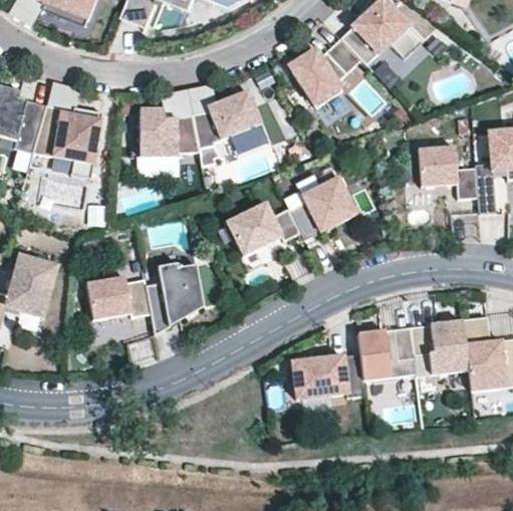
[(88,17),(95,0),(40,0),(46,3),(44,7),(72,18),(75,13),(88,17)]
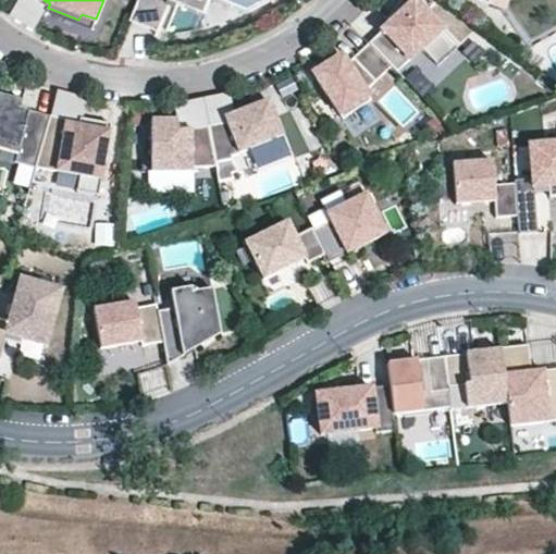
[(137,0),(131,16),(151,25),(161,0),(233,0),(244,4),(260,0),(137,0)]
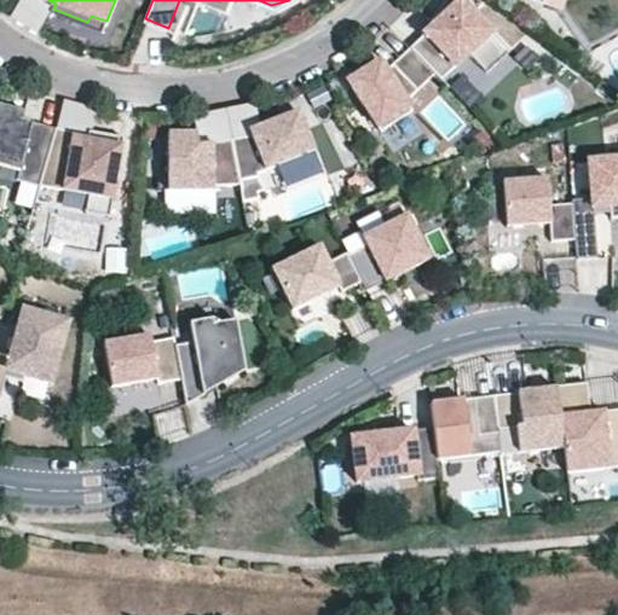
[(104,29),(107,21),(91,16),(87,22),(104,29)]
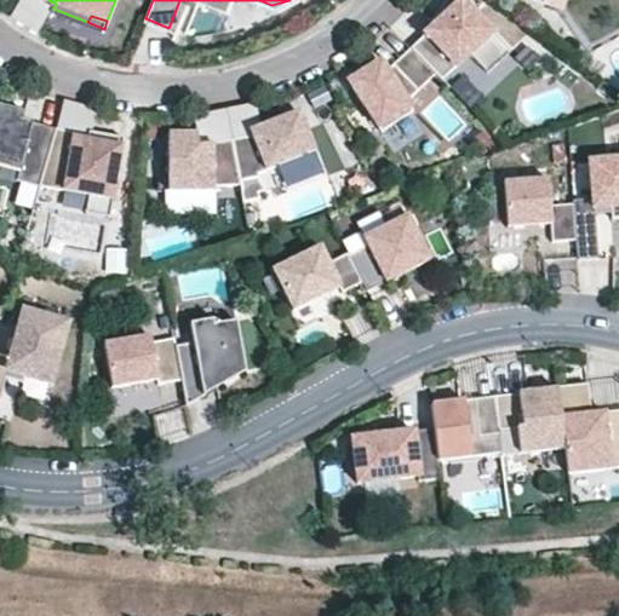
[(429,32),(437,24),(434,21),(425,29),(429,32)]
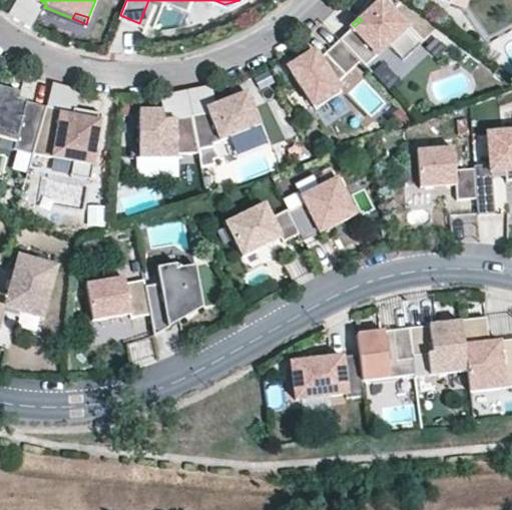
[(359,57),(339,36),(319,55),(316,52),(290,68),(315,106),(341,89),(336,81),(359,57)]
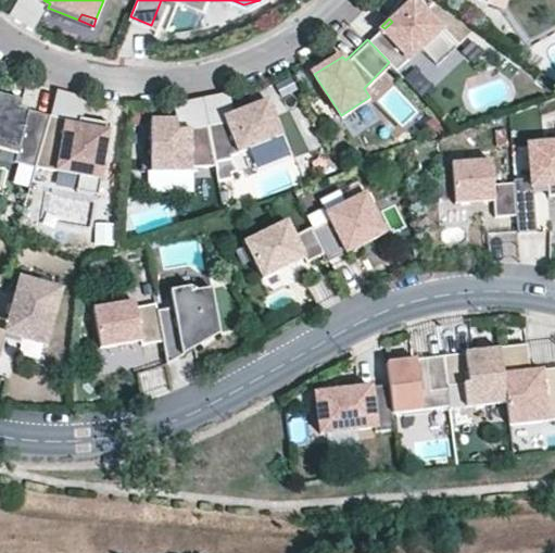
[(314,74),(342,57),(338,52),(312,70),(314,74)]
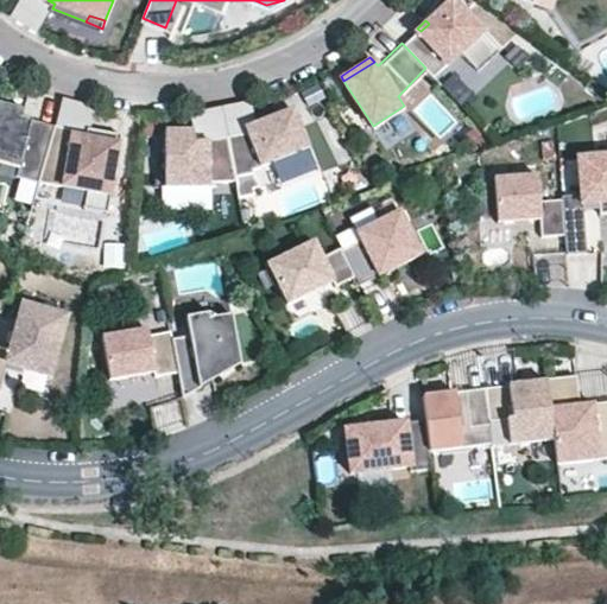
[(38,180),(54,124),(21,115),(24,106),(0,97),(0,159),(18,165),(16,175),(38,180)]
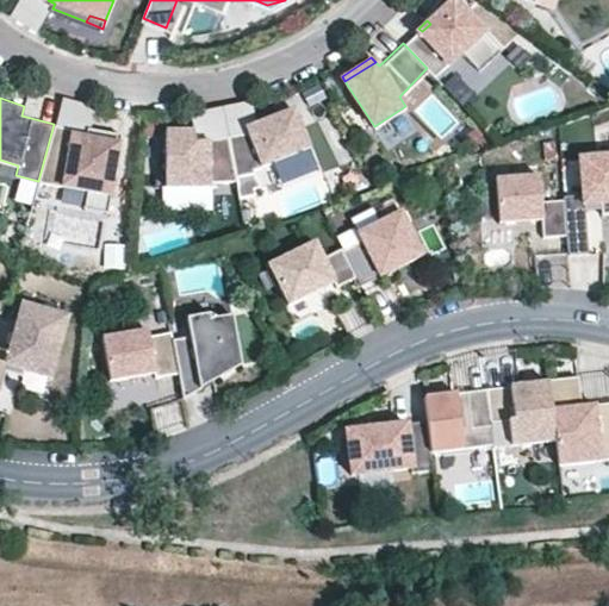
[(310,144),(294,107),(258,123),(260,129),(228,135),(235,174),(254,172),(254,167),(310,144)]
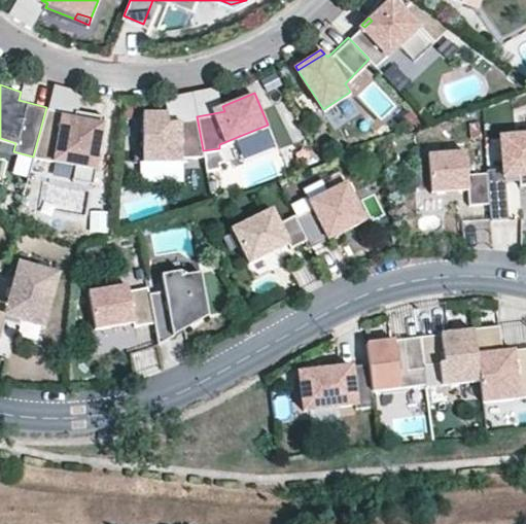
[(96,167),(106,114),(75,110),(73,114),(46,107),(33,156),(74,164),(96,167)]
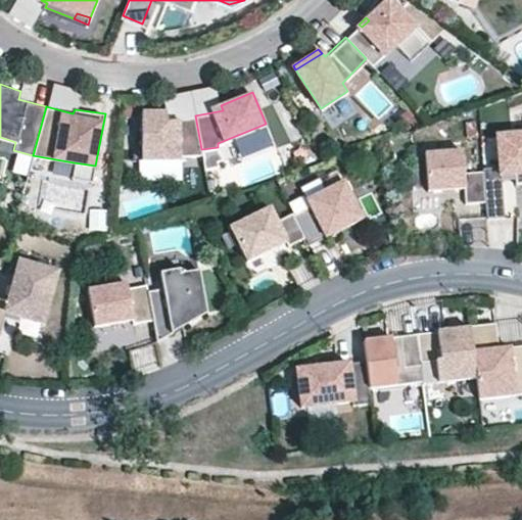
[(201,149),(195,115),(168,121),(167,115),(141,115),(141,158),(178,157),(178,154),(202,153),(201,149)]
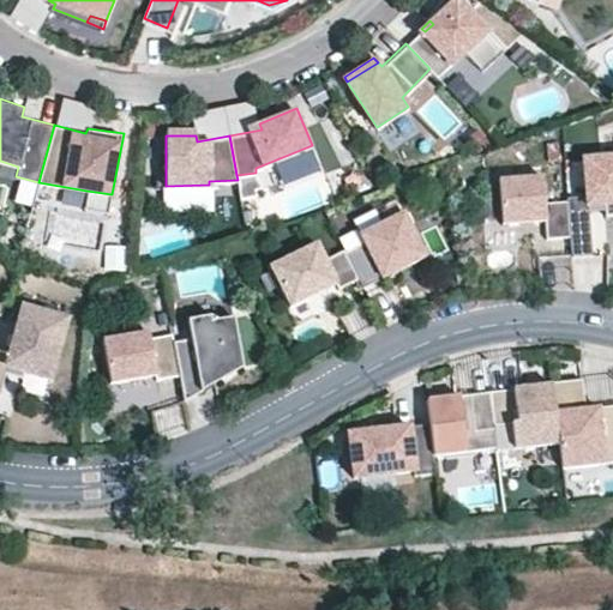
[(592,255),(589,216),(588,205),(604,204),(605,215),(612,213),(612,155),(583,158),(586,195),(566,197),(566,199),(570,235),(571,257),(592,255)]
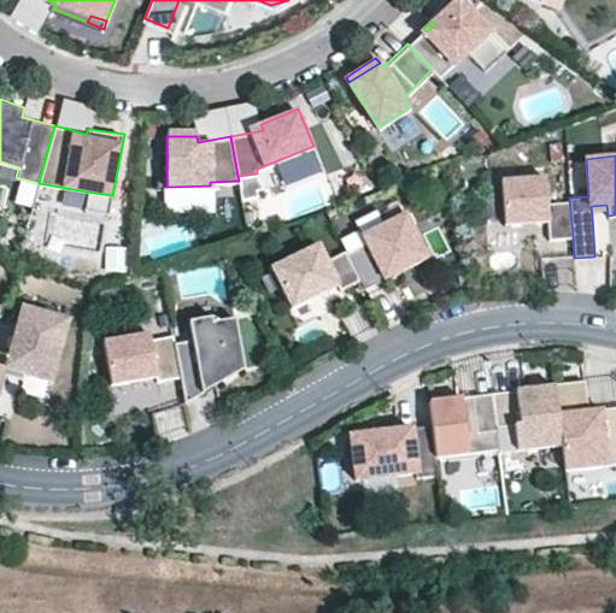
[(547,201),(545,175),(500,180),(502,188),(505,233),(547,229),(549,237),(573,236),(569,200),(547,201)]
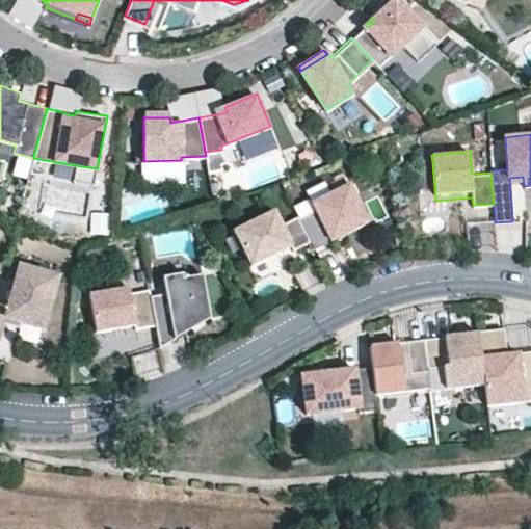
[(95,184),(97,168),(75,165),(73,180),(94,183),(95,184)]
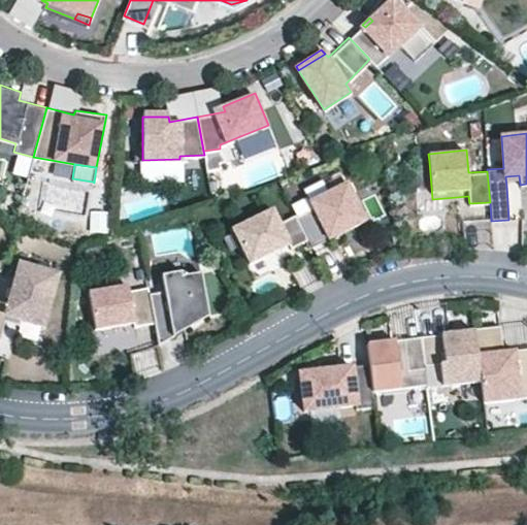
[(520,185),(519,175),(505,176),(506,186),(520,185)]
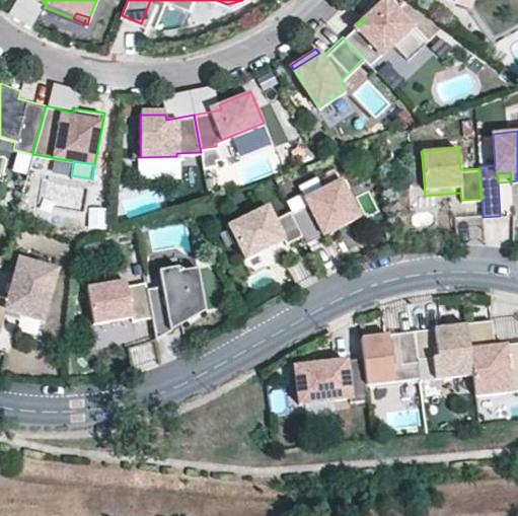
[(360,214),(341,176),(304,196),(307,203),(291,211),(302,233),(306,240),(323,232),(320,228),(336,220),(338,225),(360,214)]
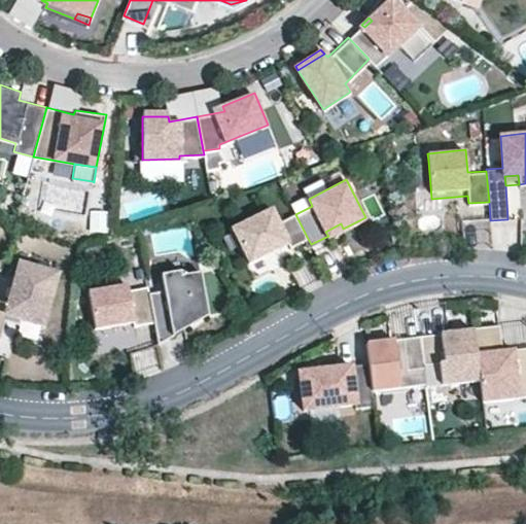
[(90,206),(88,226),(105,228),(106,207),(90,206)]
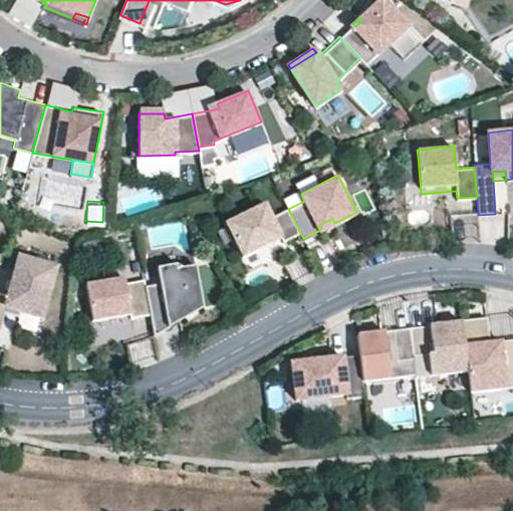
[(288,209),(287,207),(272,215),(265,201),(226,221),(242,254),(281,235),(283,239),(299,231),(288,209)]
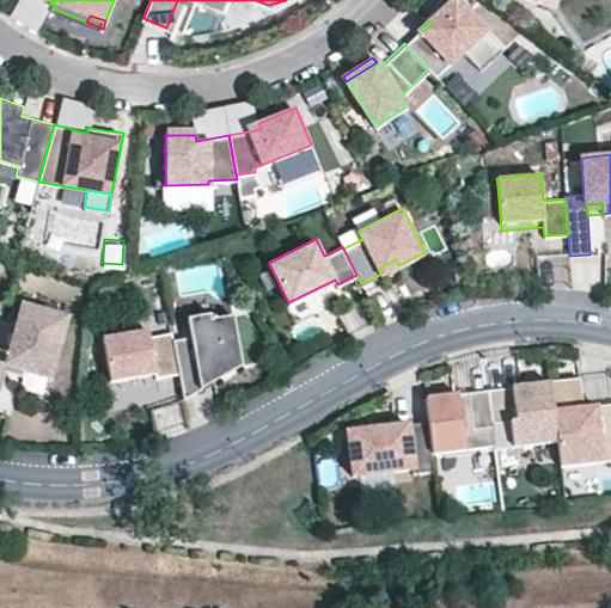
[(382,274),(398,265),(396,259),(378,269),(382,274)]
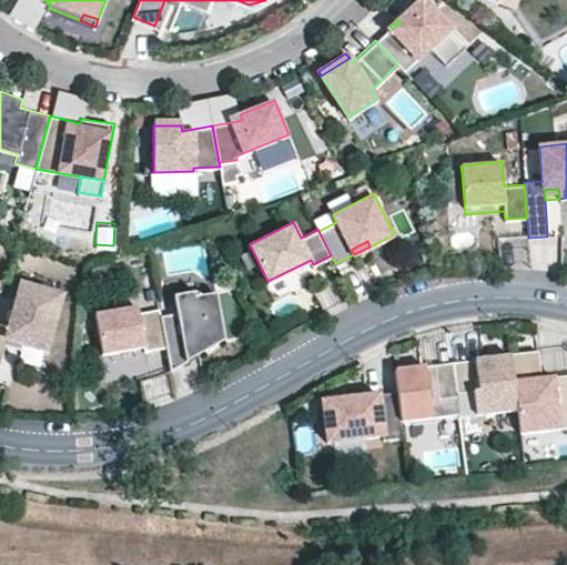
[(46,349),(61,295),(21,283),(9,326),(0,323),(0,360),(4,345),(7,338),(22,342),(46,349)]
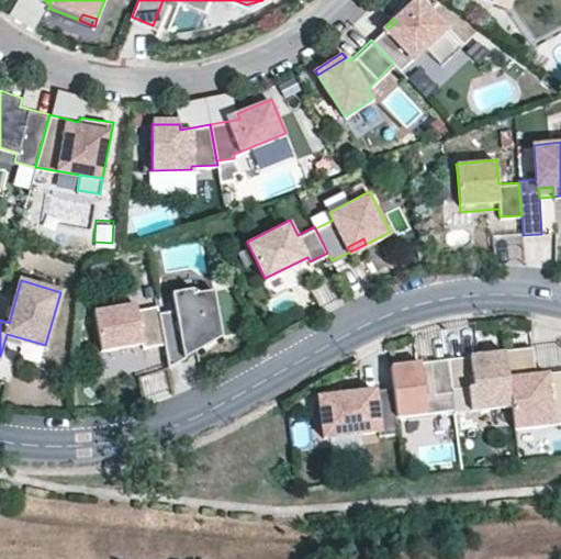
[(221,337),(211,287),(193,290),(192,286),(181,288),(171,290),(175,306),(158,310),(164,343),(167,358),(184,356),(183,349),(193,345),(193,350),(221,337)]
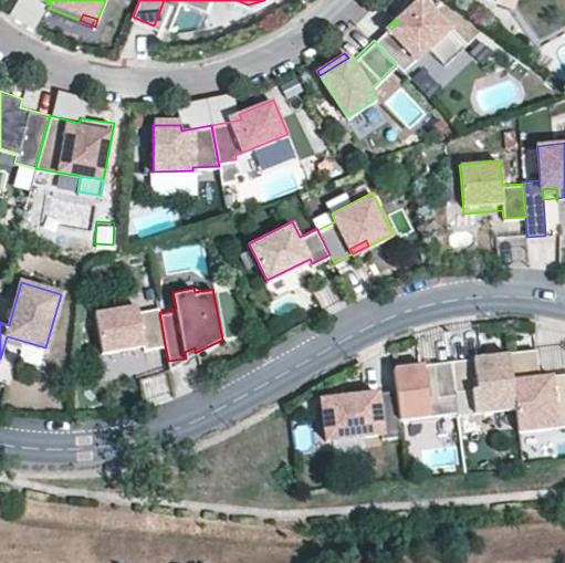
[(159,312),(158,306),(137,310),(136,304),(93,312),(101,351),(143,344),(144,348),(165,345),(159,312)]
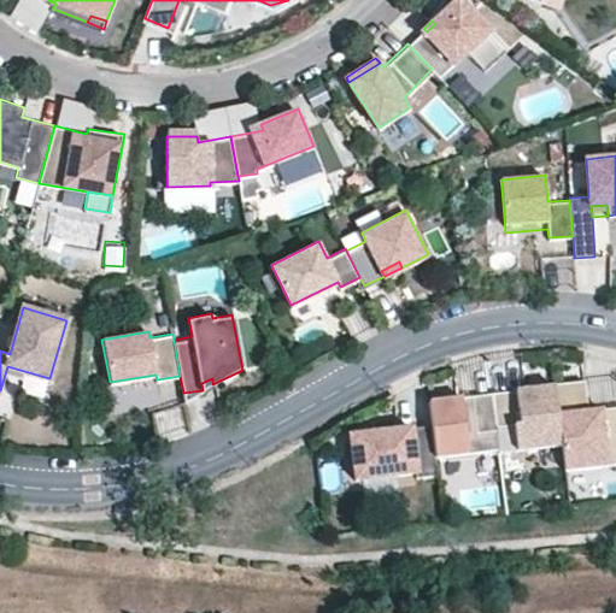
[(23,378),(24,371),(7,366),(5,375),(23,378)]
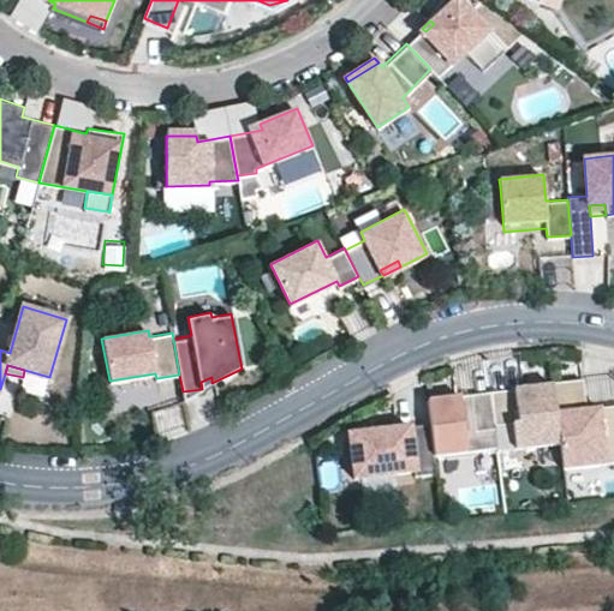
[(212,383),(212,377),(201,382),(202,389),(212,383)]
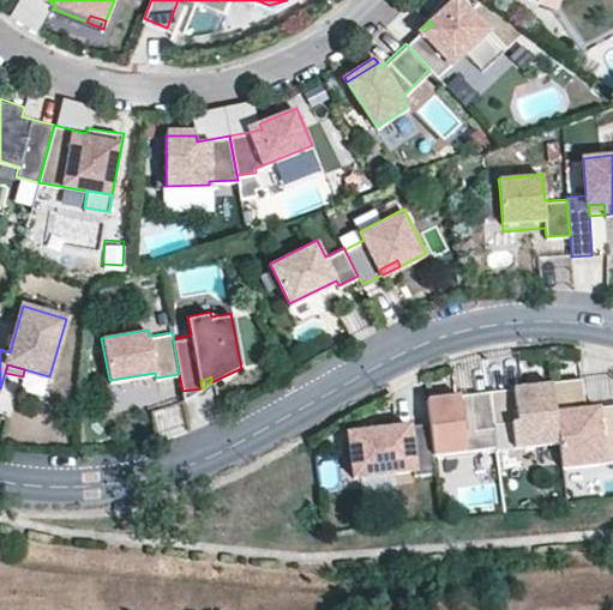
[(612,403),(586,406),(582,376),(552,380),(552,384),(557,416),(559,441),(563,466),(612,459),(612,403)]
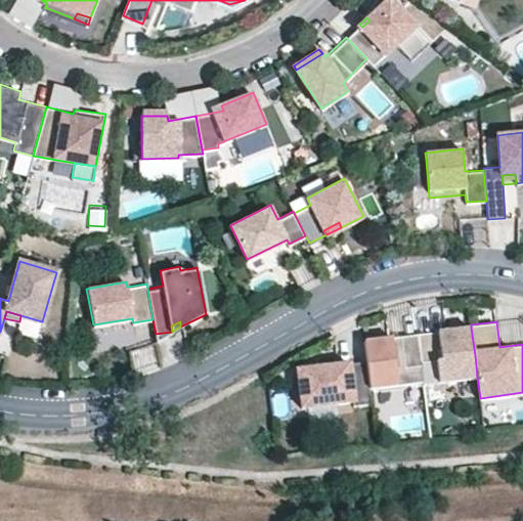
[(418,334),(423,378),(424,384),(477,377),(475,355),(471,328),(418,334)]
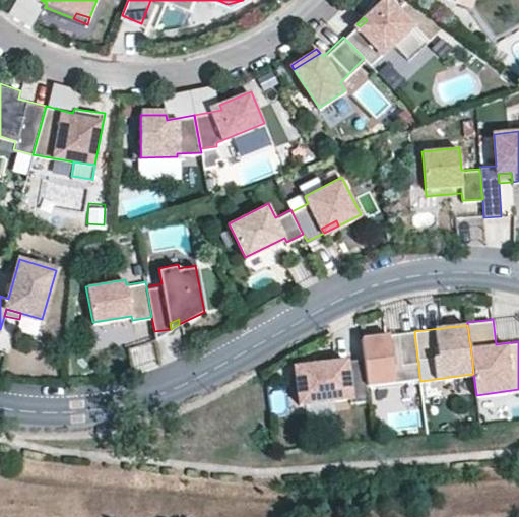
[(419,375),(414,331),(362,338),(364,358),(367,381),(419,375)]
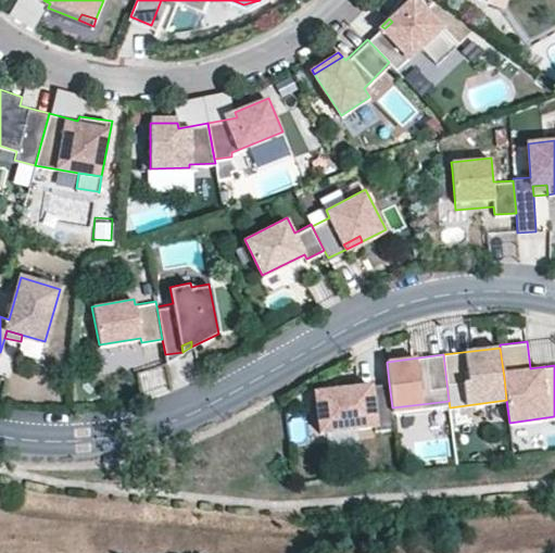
[(392,407),(389,382),(363,386),(364,391),(356,391),(355,387),(315,392),(320,431),(374,425),(375,429),(394,427),(392,407)]
